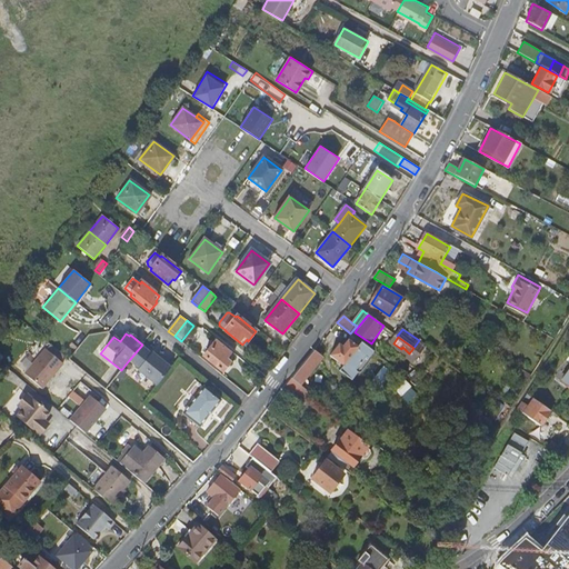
[(358,347),(349,340),(342,348),(339,345),(329,356),(343,367),(339,372),(351,381),(356,376),(361,375),(369,365),(368,360),(373,352),(361,342),(358,347)]
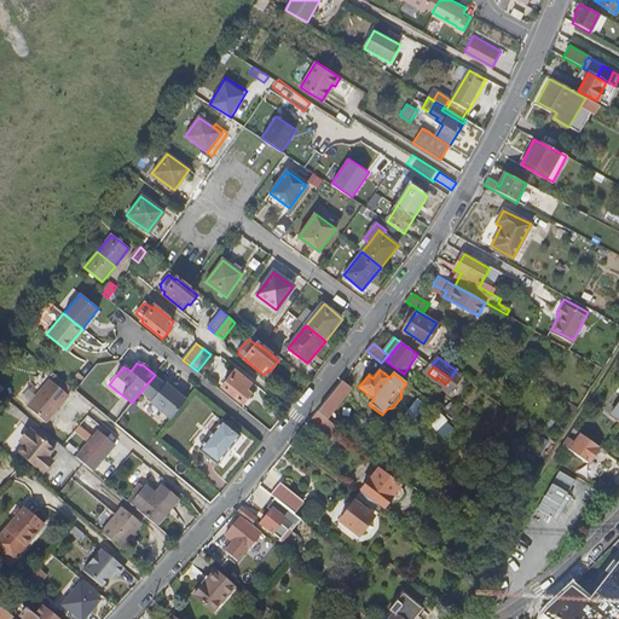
[(250,393),(254,388),(235,374),(223,388),(243,405),(252,395),(250,393)]
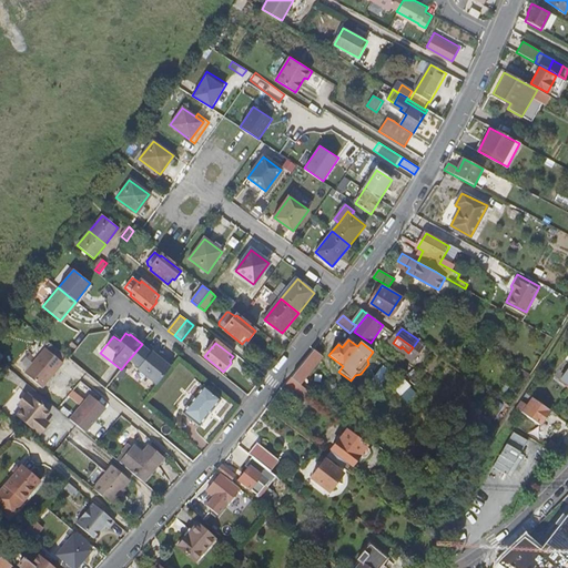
[(151,351),(150,351),(142,344),(129,359),(138,366),(137,368),(156,384),(172,364),(164,357),(162,359),(151,351)]
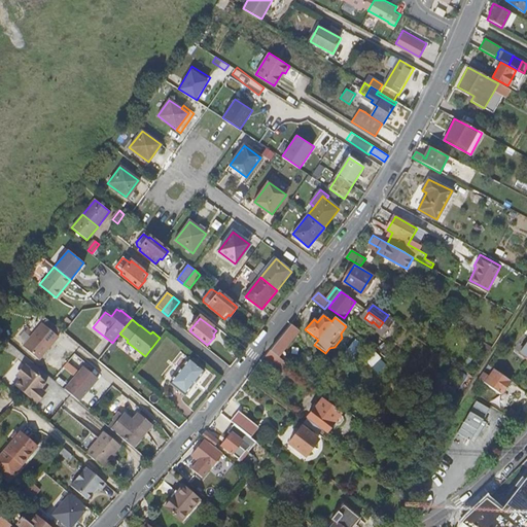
[(38,327),(56,341),(59,338),(41,323),(38,327)]
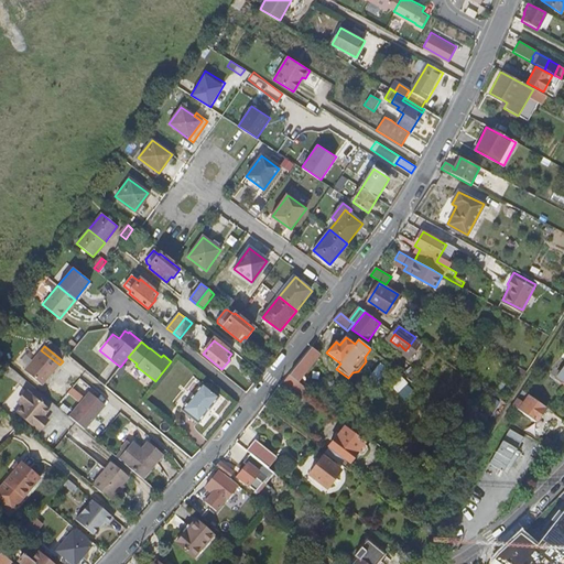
[(312,348),(290,377),(299,383),(320,355),(312,348)]
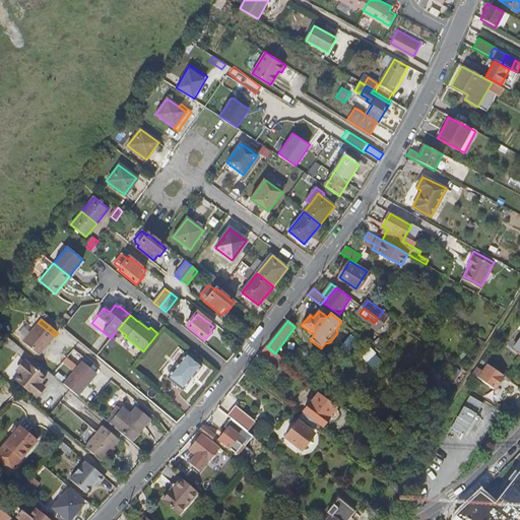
[(55,336),(38,323),(22,341),(39,354),(55,336)]
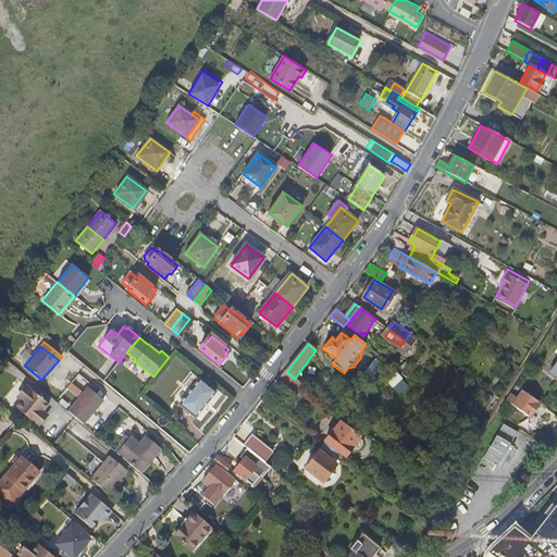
[(286,372),(277,383),(293,395),(301,384),(295,379),(286,372)]
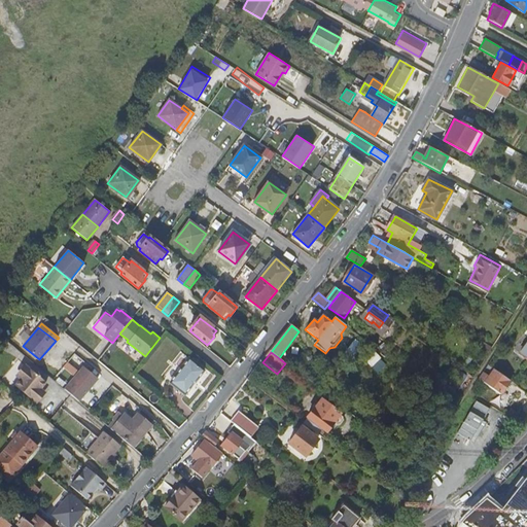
[(367,361),(379,372),(387,363),(376,353),(367,361)]
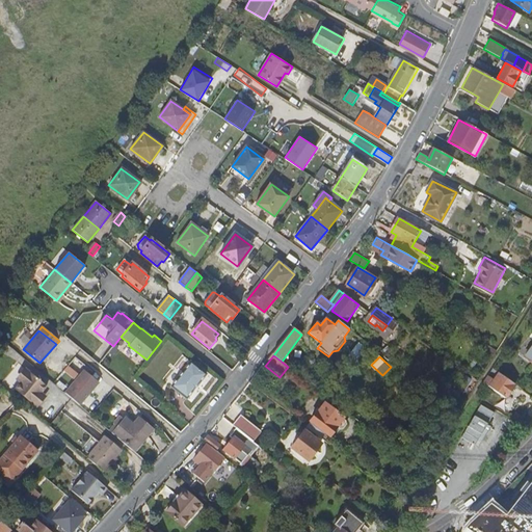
[(206,374),(191,363),(171,387),(186,399),(206,374)]
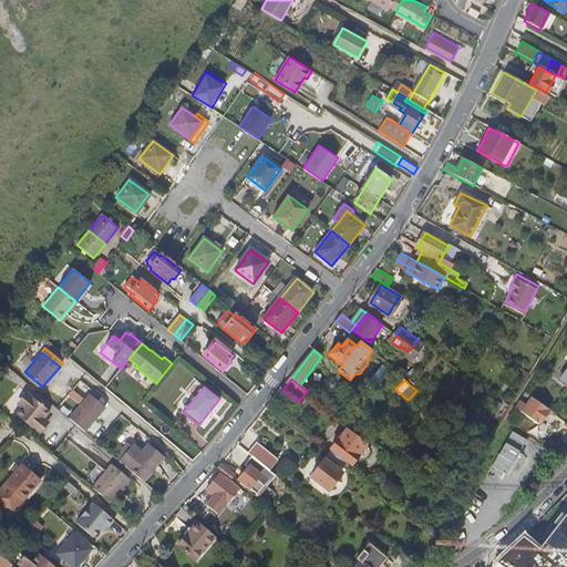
[(526,390),(517,404),(539,421),(549,406),(526,390)]
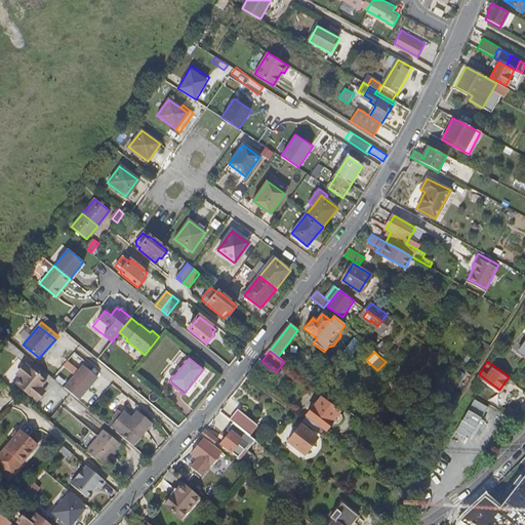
[(15,385),(36,401),(44,391),(41,388),(46,381),(27,365),(17,376),(21,378),(15,385)]
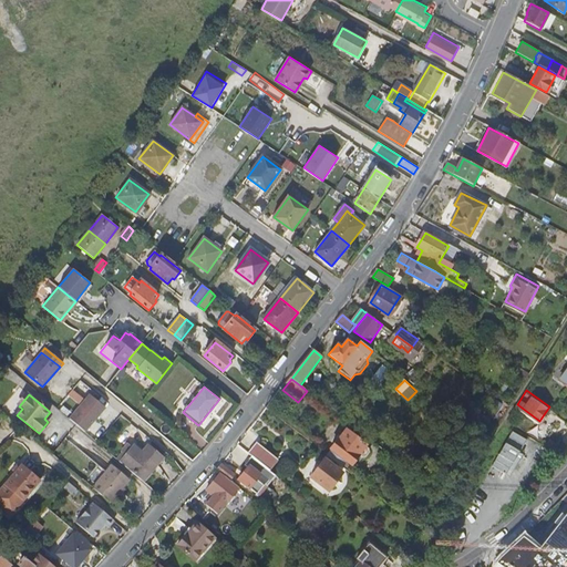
[(71,421),(85,433),(105,408),(91,395),(71,421)]
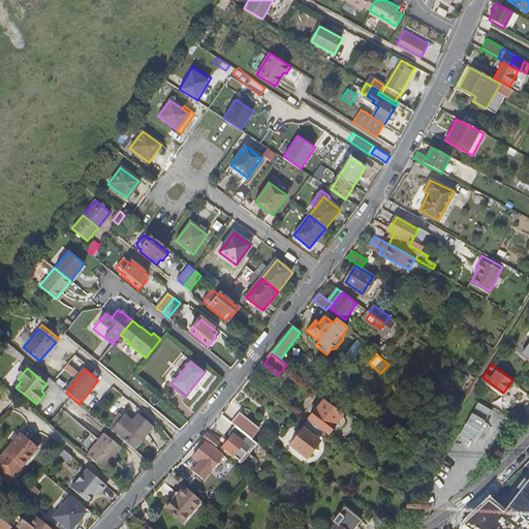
[(307,427),(322,438),(327,433),(329,435),(336,426),(339,429),(340,428),(341,429),(346,422),(342,417),(343,416),(323,402),(310,419),(311,421),(307,427)]
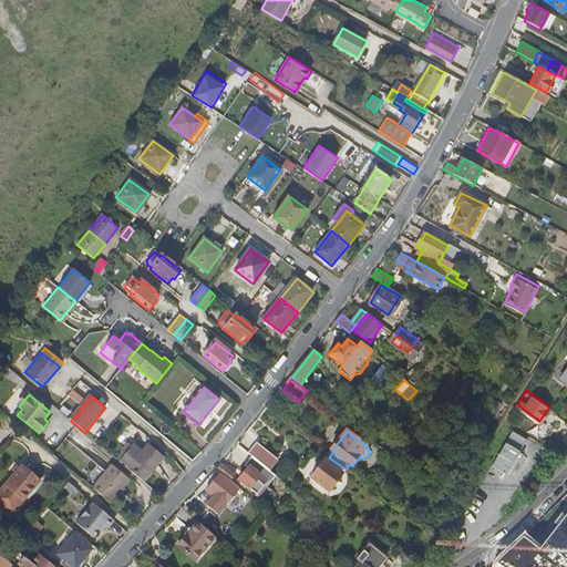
[(279,460),(256,442),(247,454),(269,472),(279,460)]
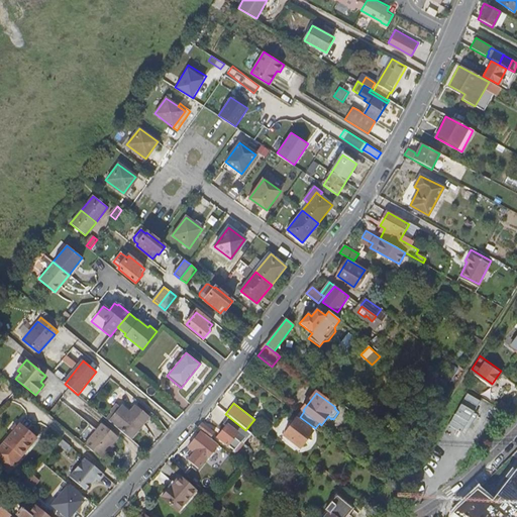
[(110,421),(130,438),(147,417),(134,406),(130,413),(122,406),(110,421)]
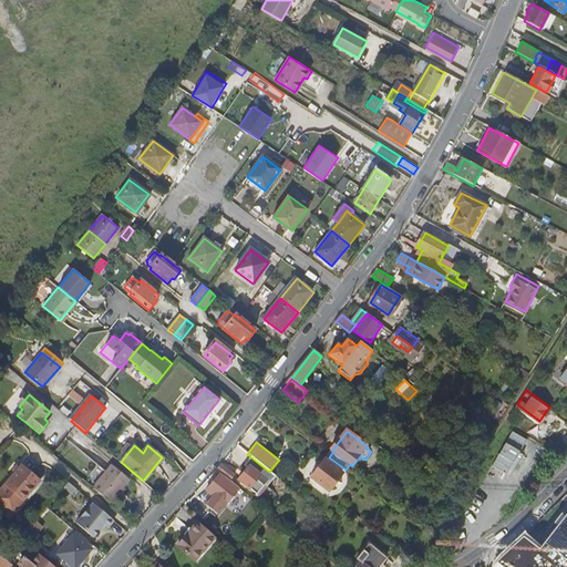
[(330,493),(343,476),(326,462),(312,480),(330,493)]
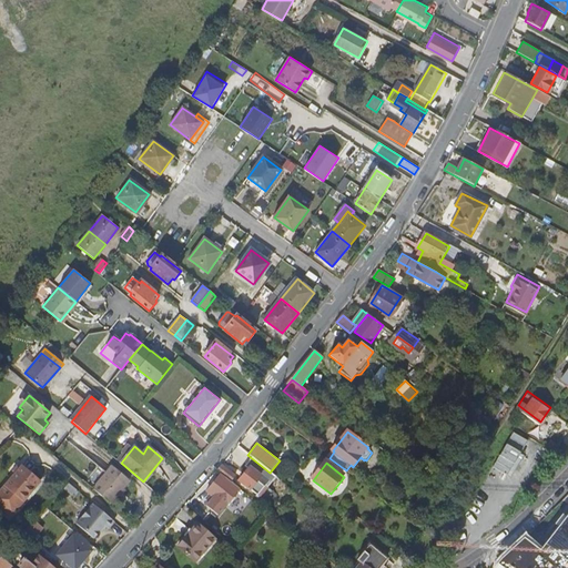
[(223,465),(217,472),(220,474),(231,483),(236,476),(223,465)]
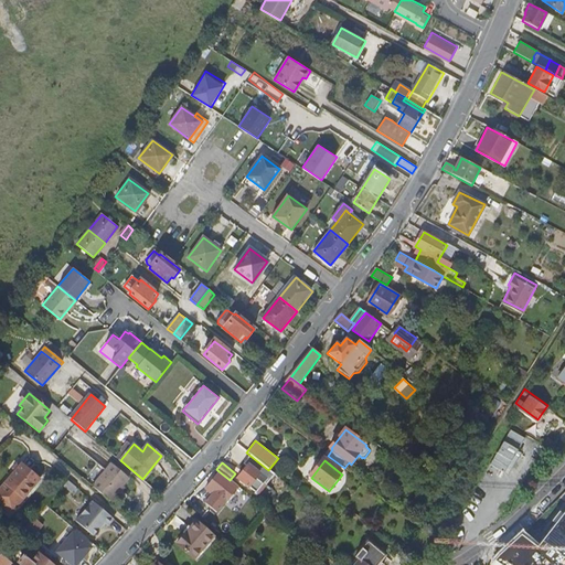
[(0,500),(13,512),(41,479),(22,464),(0,489),(0,500)]
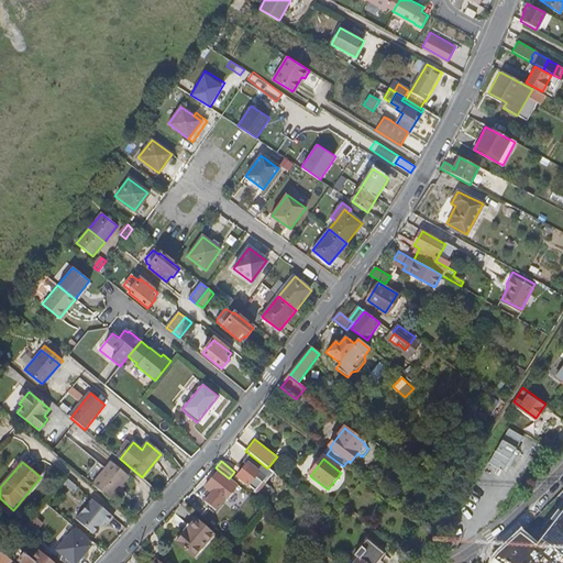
[(91,485),(110,500),(129,476),(111,462),(91,485)]
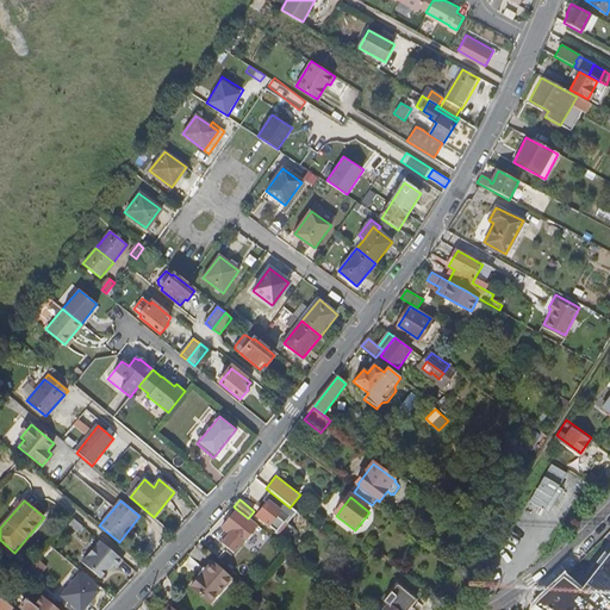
[(256,517),(279,535),(287,524),(285,523),(287,518),(268,503),(256,517)]
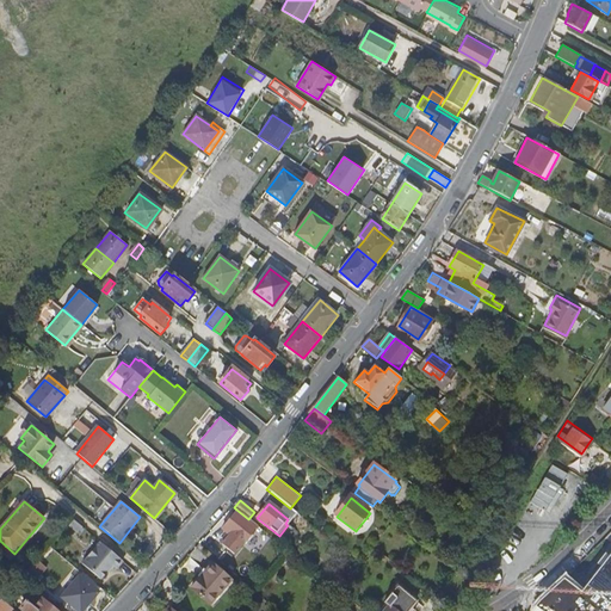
[(255,525),(248,519),(236,510),(221,530),(240,545),(252,530),(255,525)]
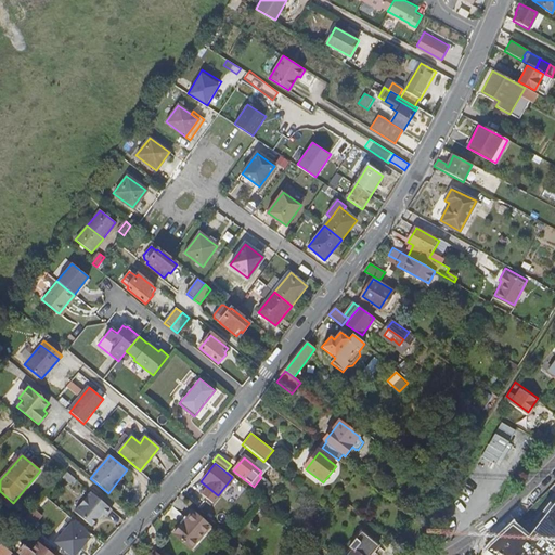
[(67,474),(63,478),(71,485),(75,479),(67,474)]
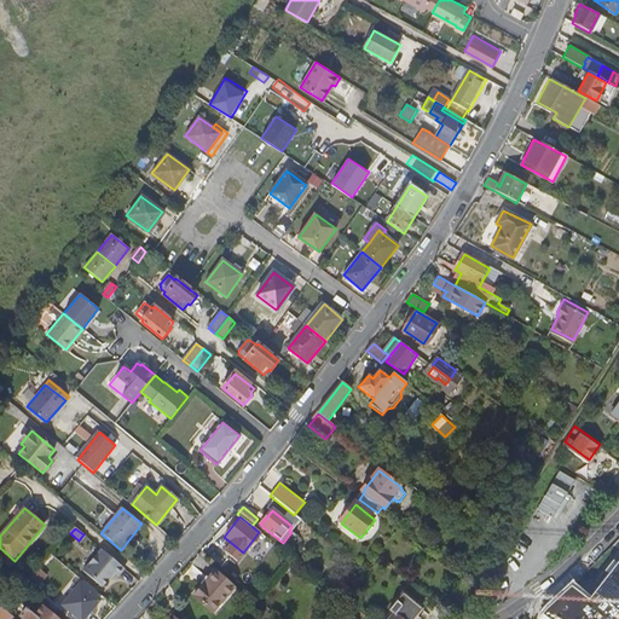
[(283,551),(259,532),(255,537),(270,548),(267,550),(277,559),(283,551)]
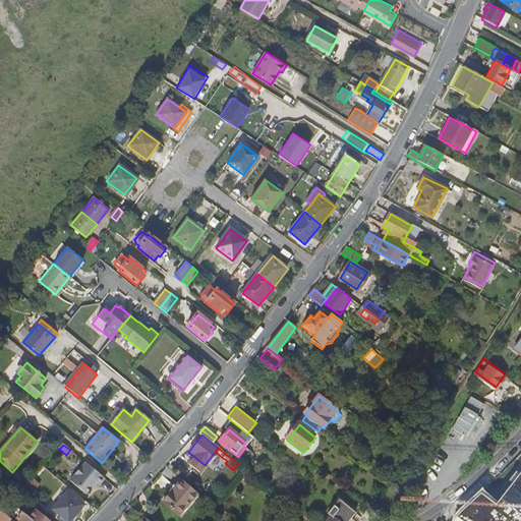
[(480,491),(458,512),(470,520),(520,520),(520,454),(519,457),(520,458),(520,464),(489,506),(487,505),(490,502),(488,500),(489,499),(480,491)]
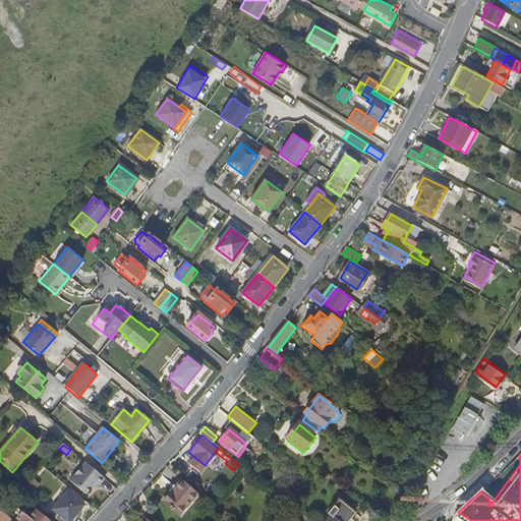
[(106,479),(87,463),(70,482),(87,496),(97,483),(101,486),(106,479)]
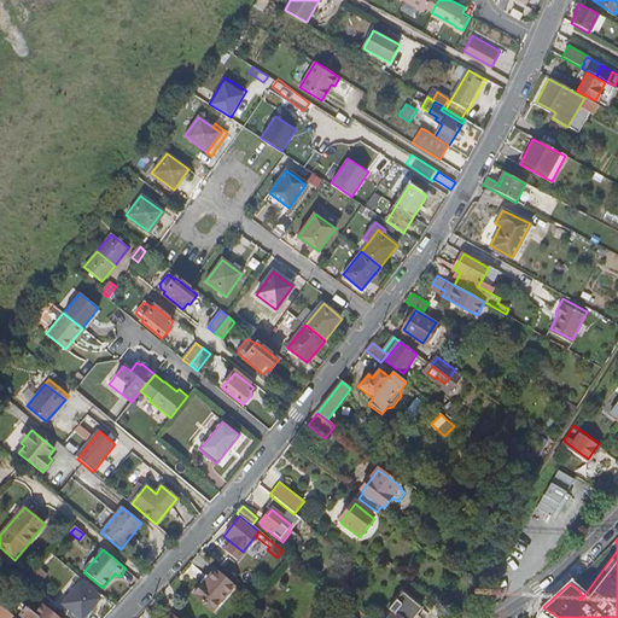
[(38,567),(27,579),(36,588),(47,575),(38,567)]
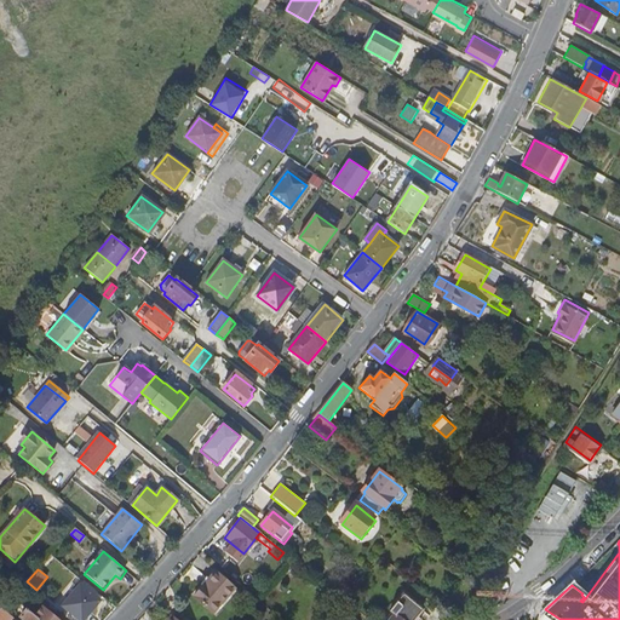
[(235,590),(216,573),(194,597),(213,614),(235,590)]
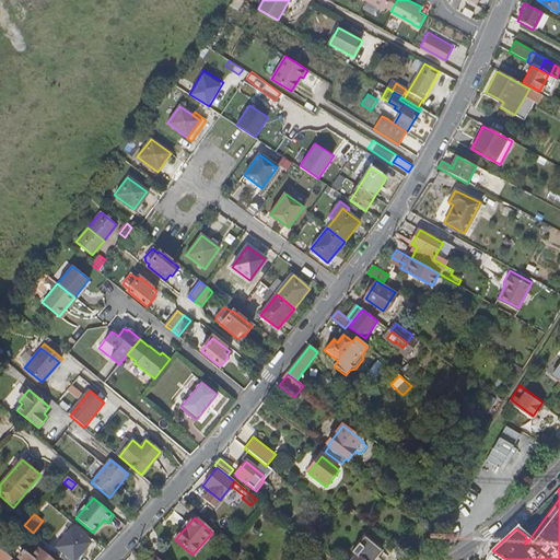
[(302,534),(308,539),(315,531),(308,526),(302,534)]
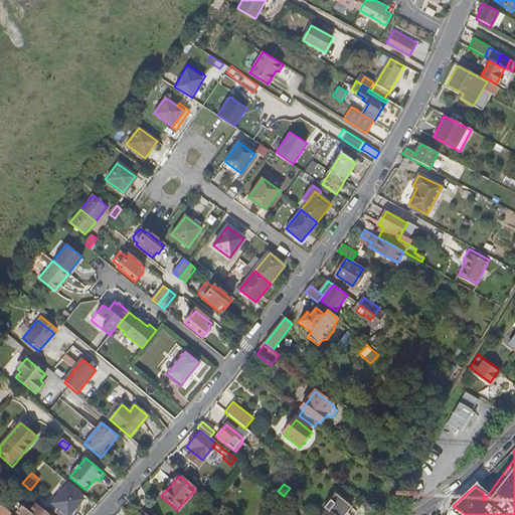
[(81,493),(71,485),(70,487),(68,486),(53,504),(66,514),(71,514),(84,500),(79,495),(81,493)]
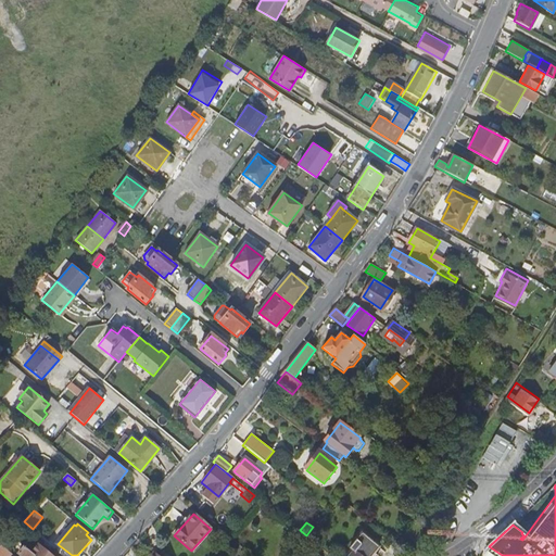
[(373,555),(376,553),(374,551),(378,545),(361,531),(348,547),(351,550),(345,555),(373,555)]
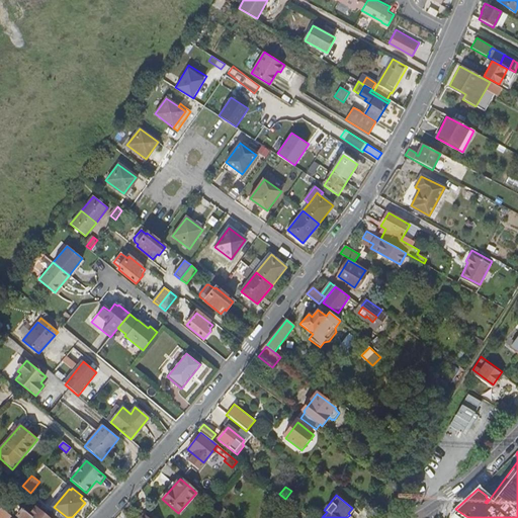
[(14,517),(49,517),(35,507),(29,515),(12,501),(8,507),(14,512),(12,514),(16,516),(14,517)]
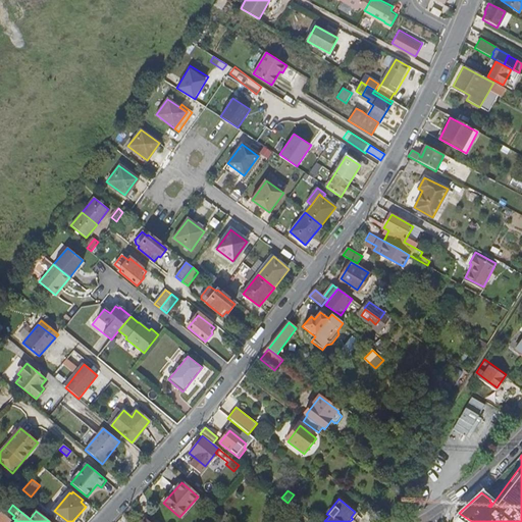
[(471,521),(459,513),(453,521),(471,521)]
